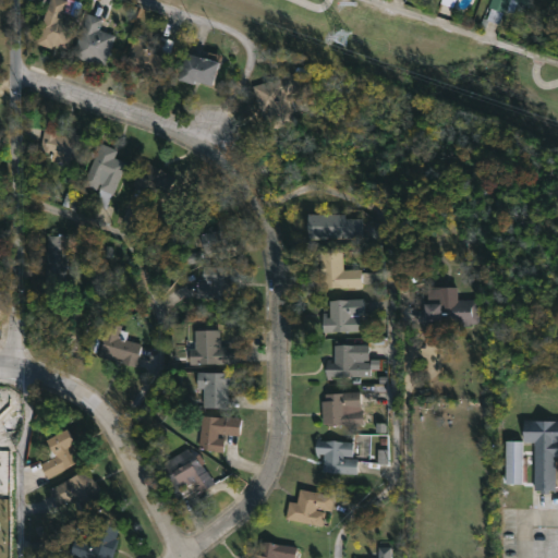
[(80,17),(75,28),(73,27),(64,49),(52,45),(51,48),(33,41),(47,0),(65,0),(61,11),(80,17)]
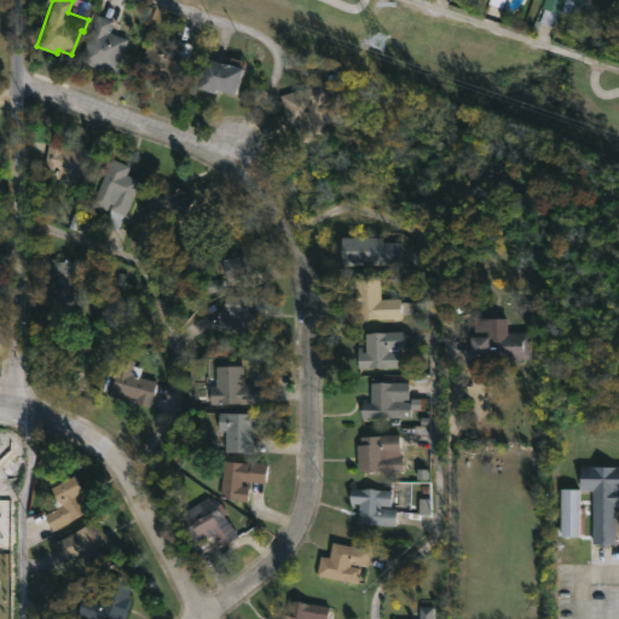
[(589,0),(586,7),(573,1),(567,18),(559,15),(554,27),(538,21),(544,9),(542,7),(544,0),(589,0)]
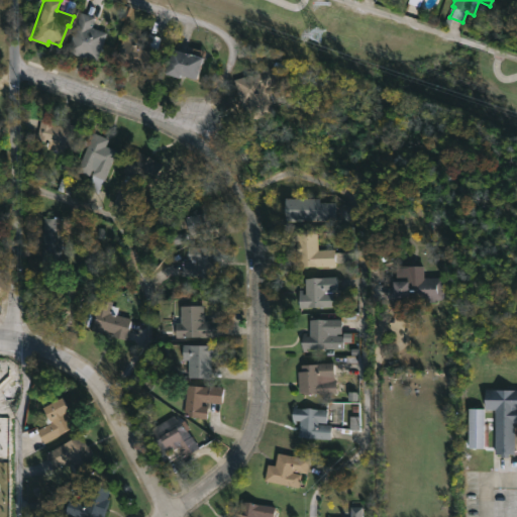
[(99,55),(97,61),(90,58),(89,61),(66,53),(80,12),(95,17),(91,27),(106,32),(99,55)]
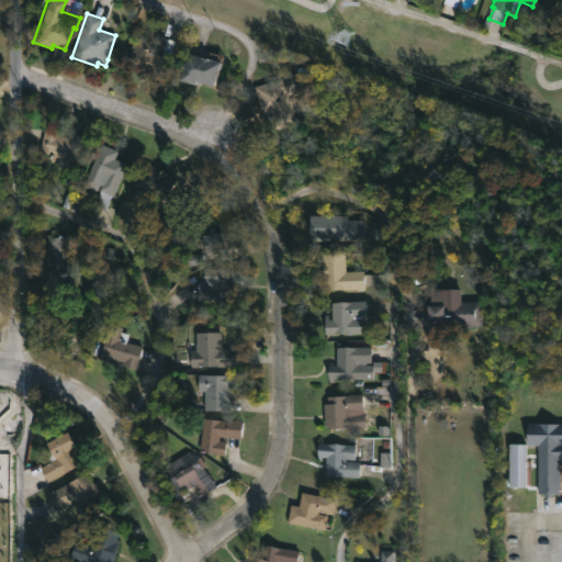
[(137,36),(150,41),(147,48),(172,57),(165,80),(144,72),(145,69),(128,64),(133,49),(131,48),(132,43),(134,44),(137,36)]
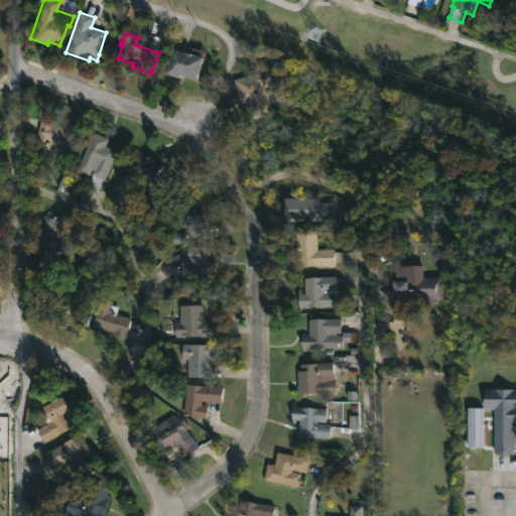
[(201,56),(195,80),(183,77),(182,80),(164,74),(171,48),(201,56)]
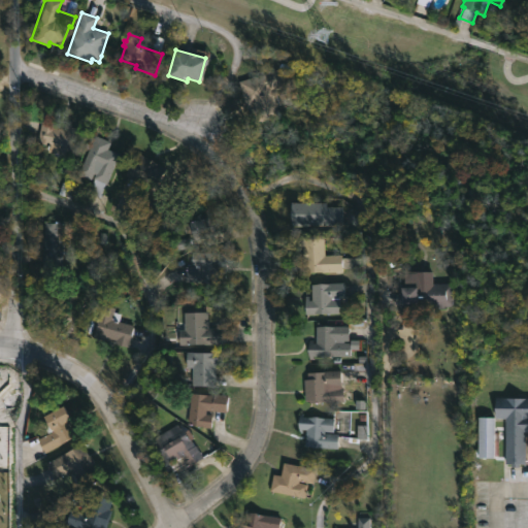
[(279,113),(253,123),(238,81),(279,67),(286,87),(272,92),(279,113)]
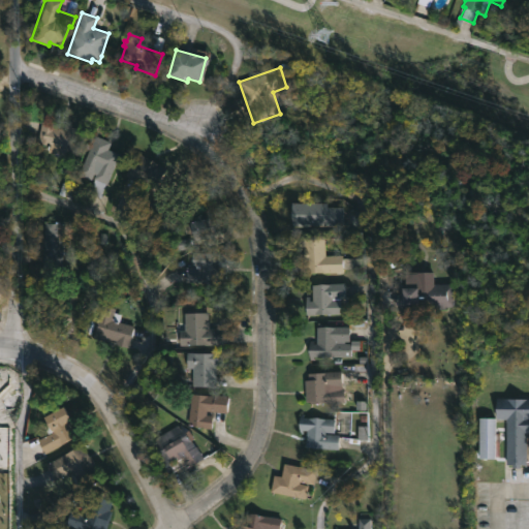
[(59,128),(63,129),(63,126),(76,127),(71,155),(42,149),(43,145),(36,143),(40,121),(58,124),(57,127),(59,128)]
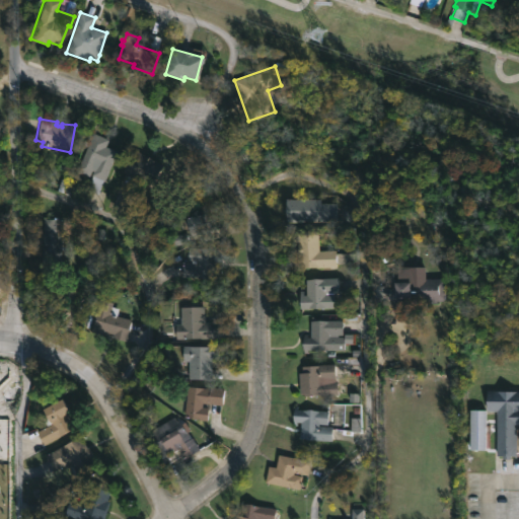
[(98,190),(97,194),(86,189),(92,176),(79,170),(80,167),(77,166),(93,132),(108,139),(105,146),(117,151),(98,190)]
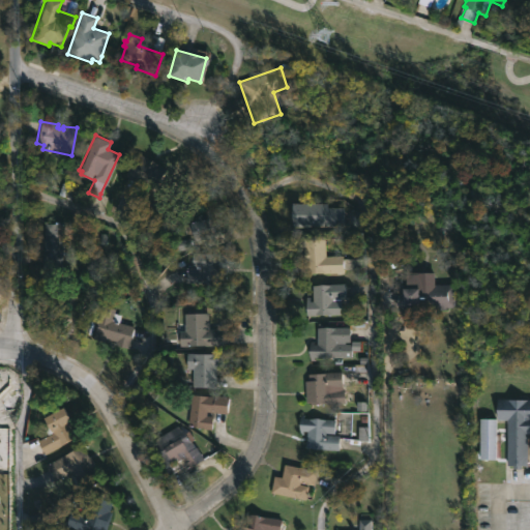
[(167,168),(155,192),(145,186),(143,190),(137,187),(139,183),(123,176),(135,152),(167,168)]
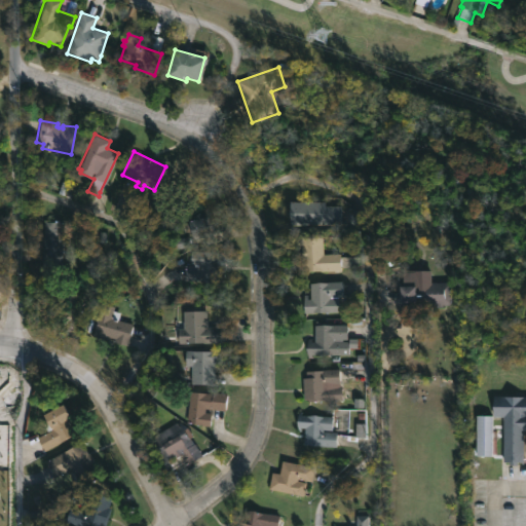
[(325,201),(325,205),(340,205),(340,224),(288,224),(288,201),(325,201)]
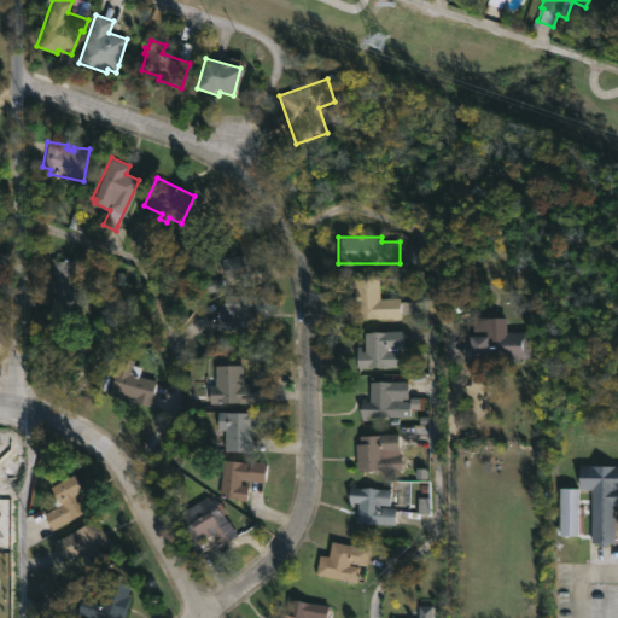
[(246,252),(249,263),(252,262),(256,279),(226,286),(220,258),(246,252)]
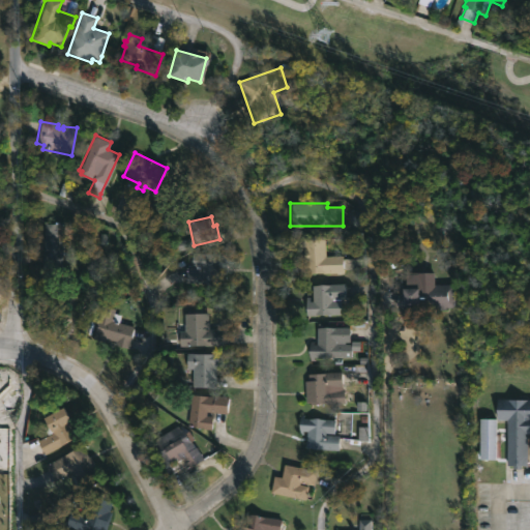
[(68,224),(68,243),(62,243),(61,263),(42,263),(43,224),(68,224)]
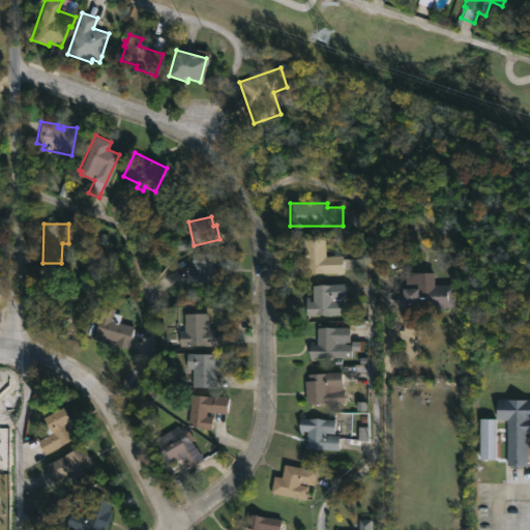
[(323,238),(324,257),(341,256),(342,272),(303,273),(302,238),(323,238)]
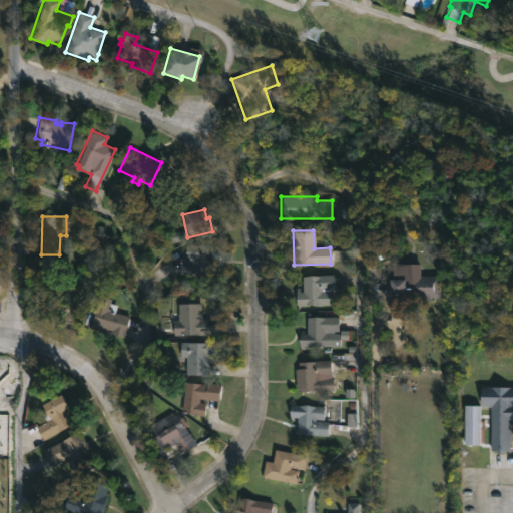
[(218,259),(218,262),(208,261),(207,273),(193,271),(193,262),(183,262),(185,244),(219,247),(218,259)]
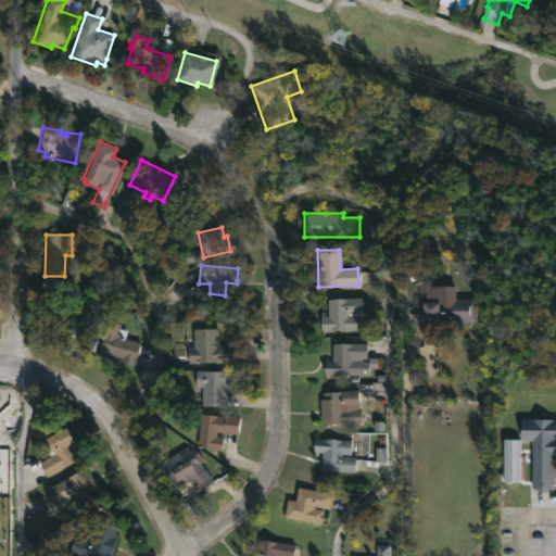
[(439,295),(439,299),(476,299),(476,323),(420,323),(419,299),(425,299),(425,295),(439,295)]
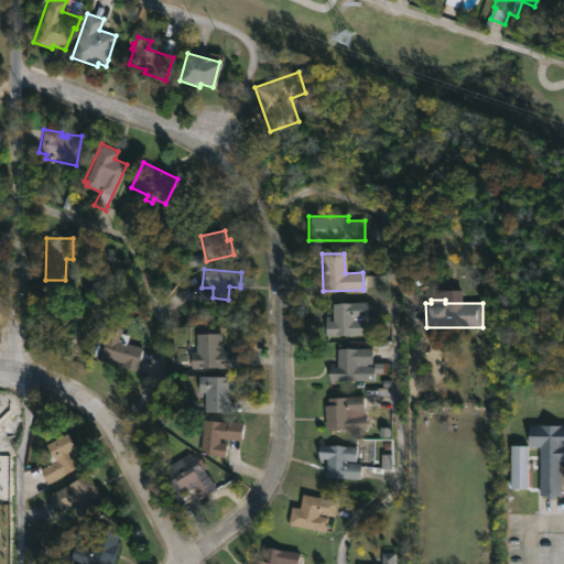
[(360,317),(361,335),(324,336),(323,316),(329,316),(329,321),(334,321),(333,303),(366,302),(366,317),(360,317)]
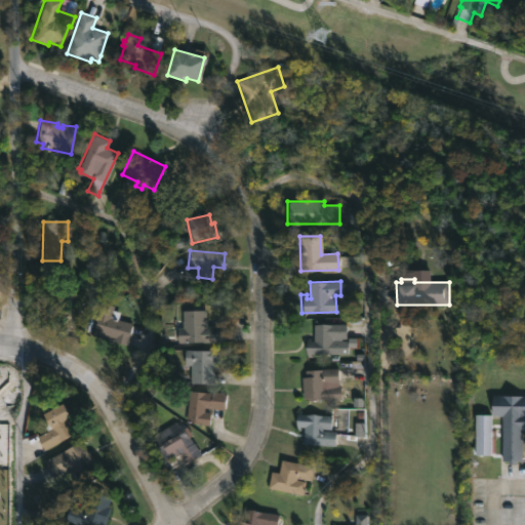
[(113,299),(111,306),(114,306),(113,311),(119,313),(117,320),(132,324),(126,347),(91,336),(101,303),(104,304),(106,297),(113,299)]
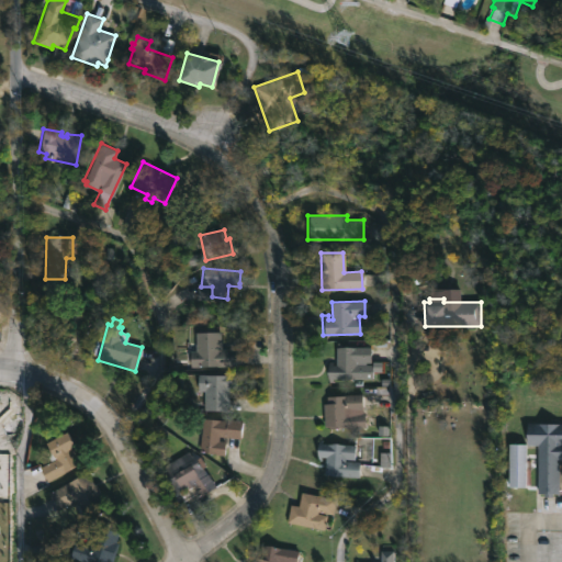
[(220,348),(220,350),(236,350),(236,367),(189,367),(189,352),(195,352),(194,333),(220,333),(220,348)]
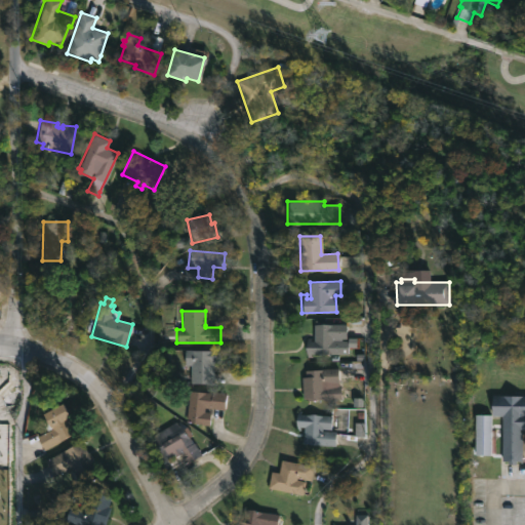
[(348,340),(348,356),(305,355),(306,339),(310,339),(310,341),(313,342),(313,324),(346,324),(346,340),(348,340)]
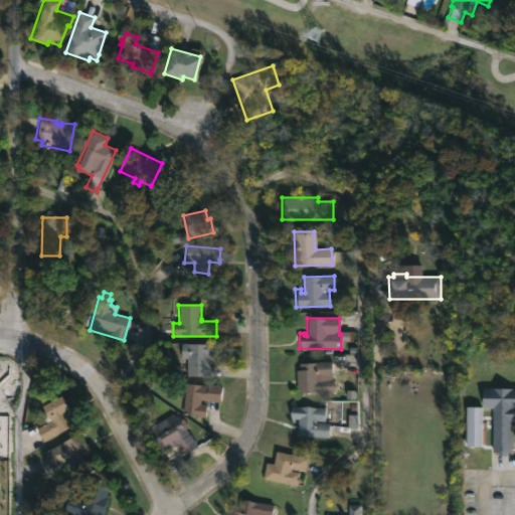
[(222,342),(221,357),(210,357),(209,377),(178,376),(179,344),(199,344),(199,341),(222,342)]
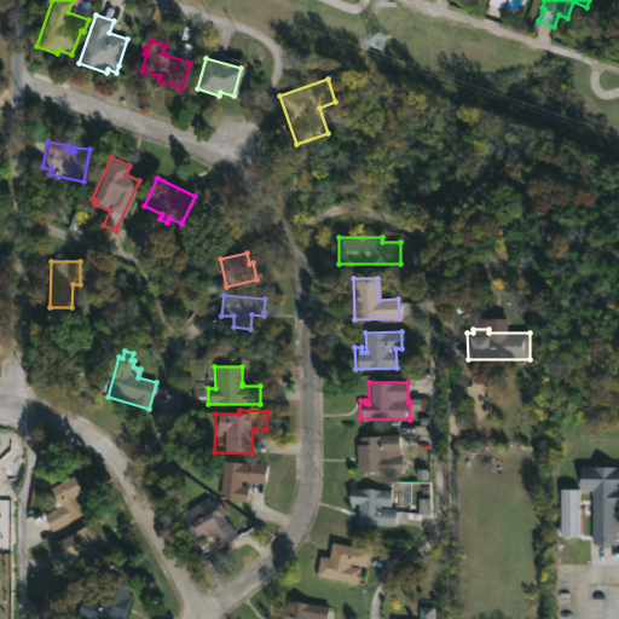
[(382,453),(382,456),(403,455),(403,470),(363,473),(362,470),(358,470),(357,445),(360,445),(360,437),(399,434),(400,451),(382,453)]
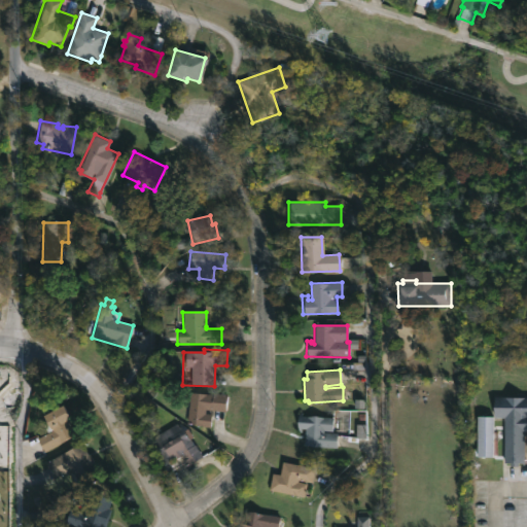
[(190,393),(226,395),(224,410),(205,408),(204,412),(210,413),(209,427),(186,425),(190,393)]
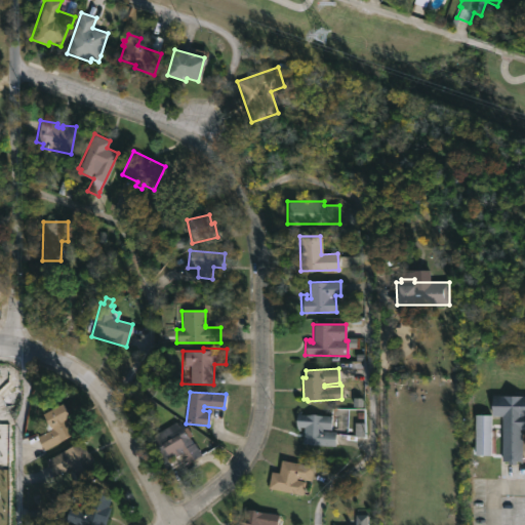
[(524,430),(522,430),(521,460),(516,460),(516,462),(508,462),(508,460),(501,460),(501,416),(492,415),(492,396),(524,396),(524,430)]
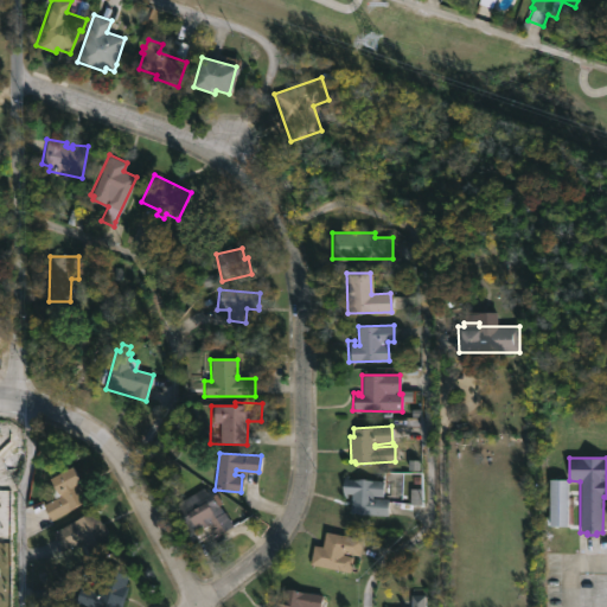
[(52,518),(51,518),(43,503),(55,497),(50,489),(51,483),(48,477),(71,462),(83,481),(72,487),(81,503),(52,518)]
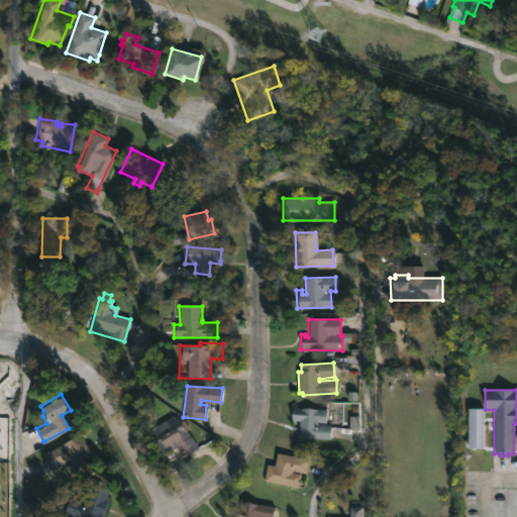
[(327,410),(326,424),(330,425),(329,439),(298,437),(299,420),(296,420),(296,424),(292,423),(293,404),(297,405),(297,408),(327,410)]
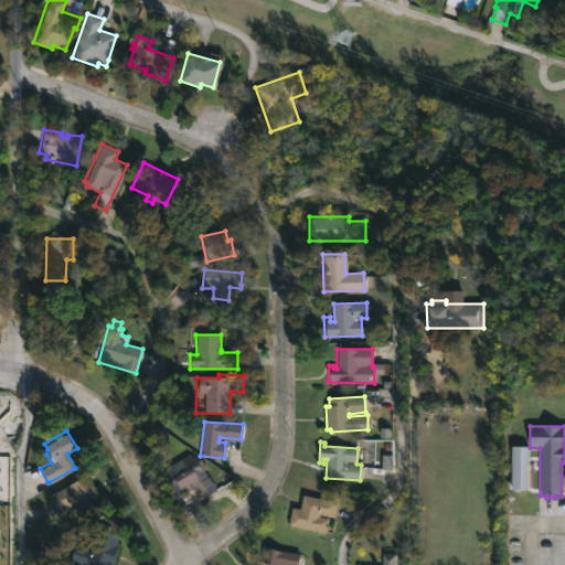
[(512,489),(529,489),(529,446),(512,446),(512,489)]
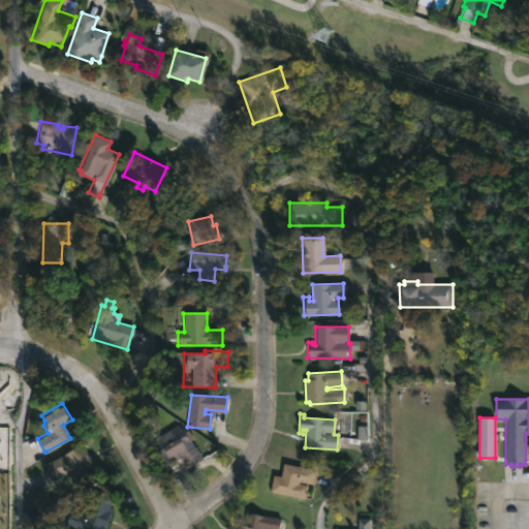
[(180,424),(185,434),(189,432),(204,457),(187,467),(182,461),(183,460),(182,458),(177,461),(176,459),(161,468),(147,444),(180,424)]
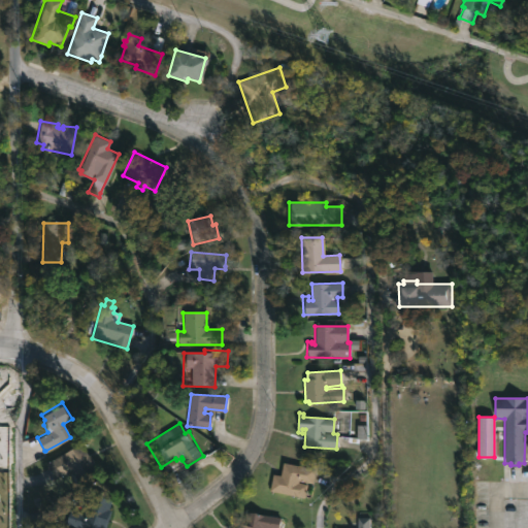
[(80,442),(87,454),(89,453),(95,464),(93,465),(96,471),(77,482),(70,469),(54,479),(45,462),(80,442)]
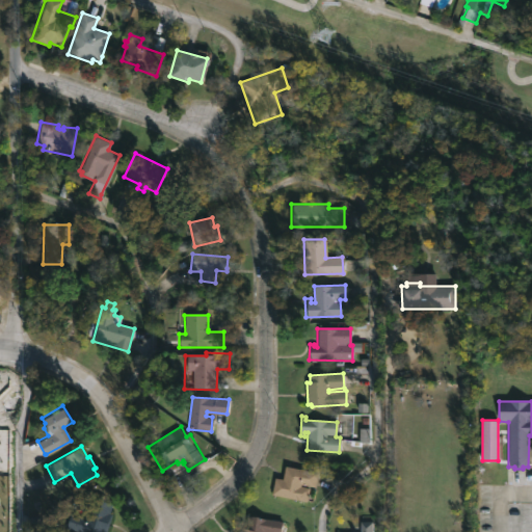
[(317,472),(314,486),(300,483),(300,485),(309,487),(306,500),(271,494),(274,477),(283,478),(285,466),(317,472)]
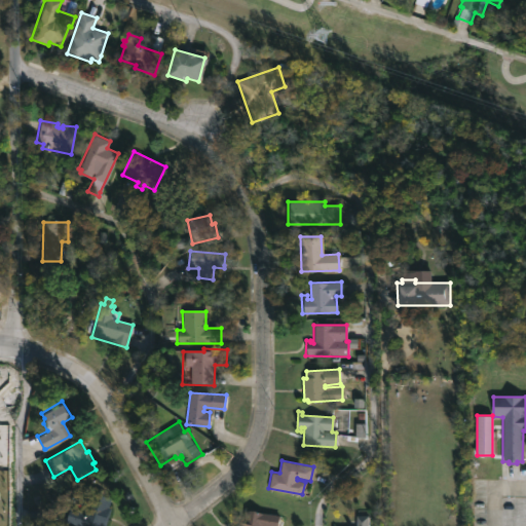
[(109,508),(103,525),(101,524),(100,525),(82,525),(65,520),(69,506),(84,512),(91,491),(110,497),(107,506),(109,508)]
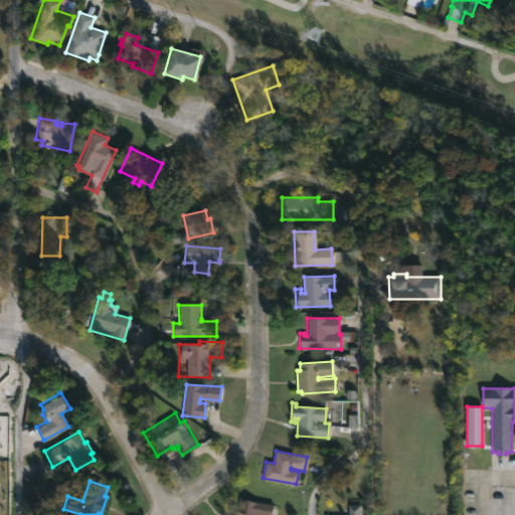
[(273,504),(270,514),(235,514),(236,506),(238,506),(239,498),(273,504)]
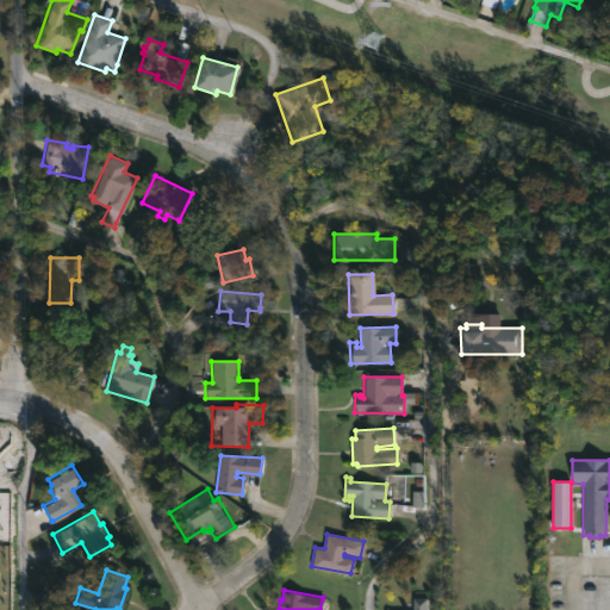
[(427,597),(427,609),(387,609),(387,608),(393,608),(393,609),(414,609),(414,597),(427,597)]
